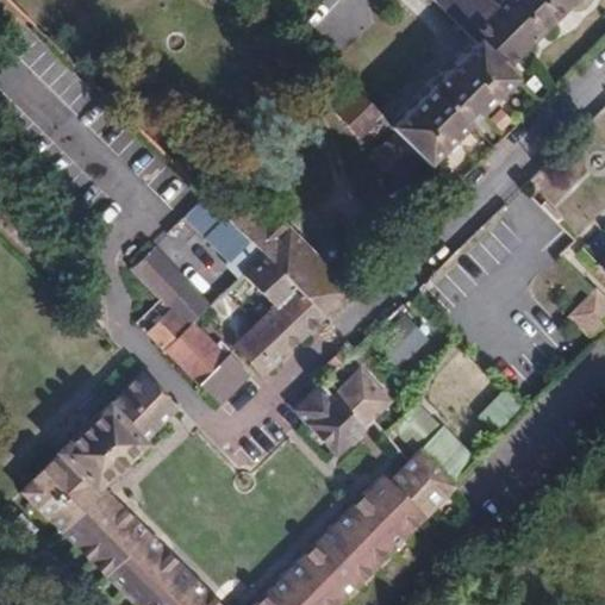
[(320,0),(335,16),(351,0),(320,0)]
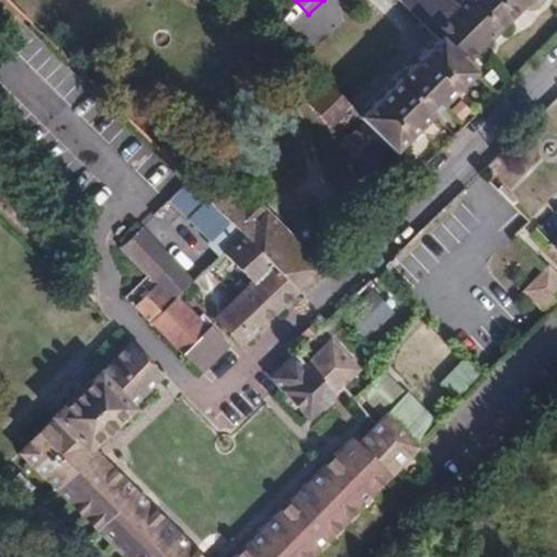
[(376,0),(406,27),(416,16),(397,0),(376,0)]
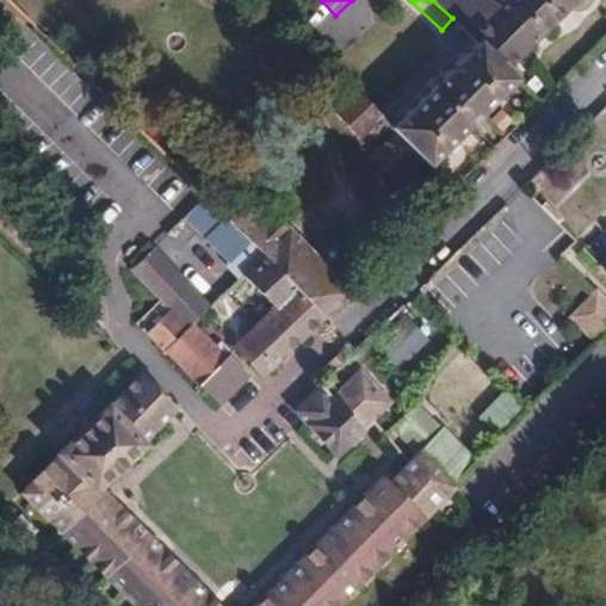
[(512,75),(583,0),(525,0),(501,26),(482,6),(487,0),(467,0),(452,16),(512,75)]
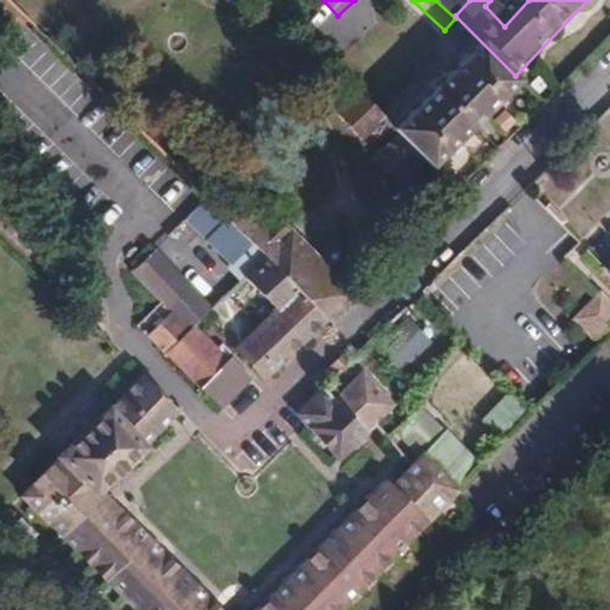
[(436,163),(519,81),(485,46),(400,129),(436,163)]
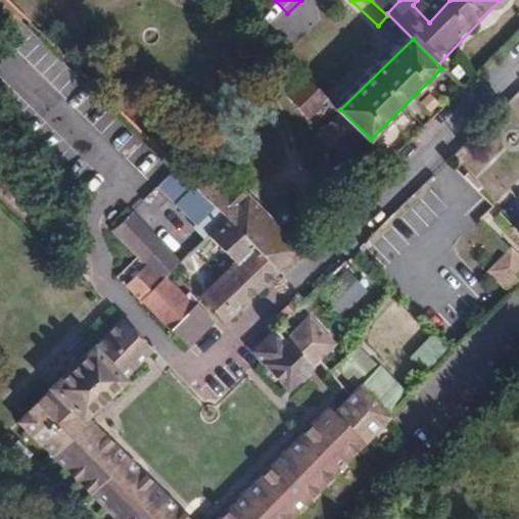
[(314,119),(330,99),(311,80),(292,98),(314,119)]
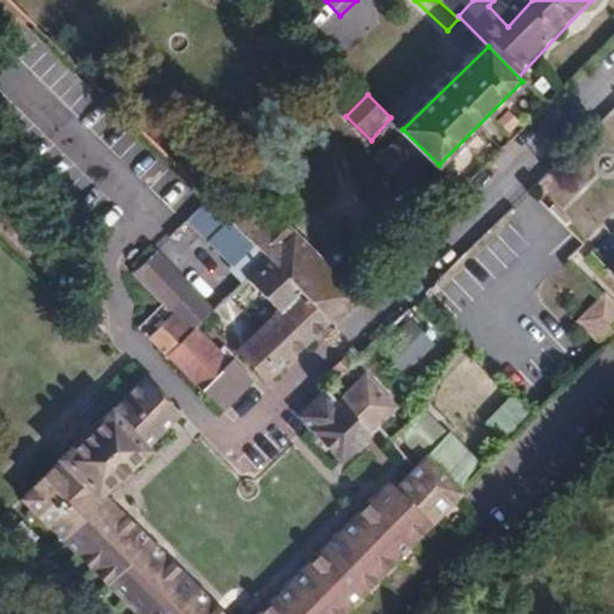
[(560,163),(543,184),(567,204),(584,184),(560,163)]
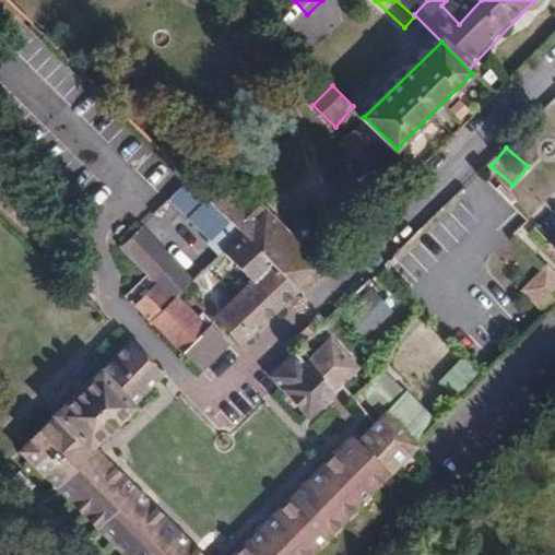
[(213,187),(210,177),(205,168),(193,181),(213,200),(213,187)]
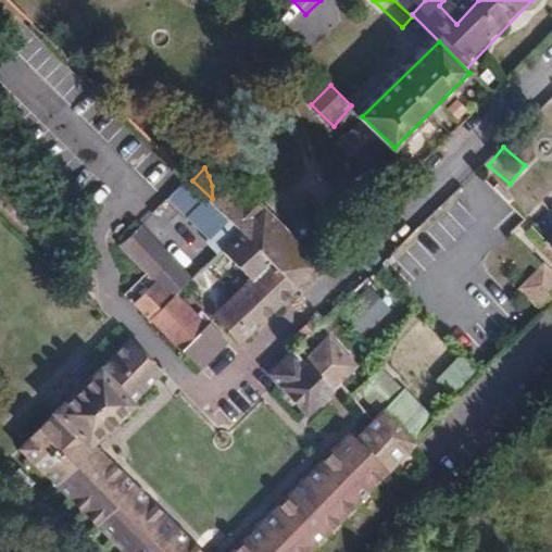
[(231,220),(255,195),(236,176),(212,199),(231,220)]
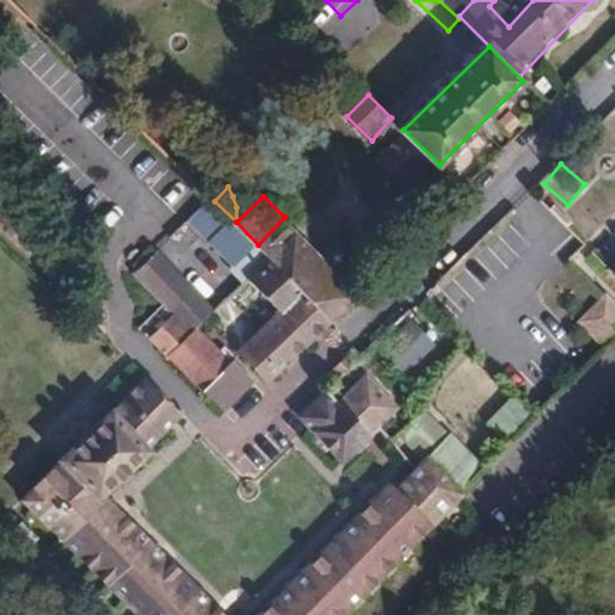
[(357,293),(285,217),(258,245),(276,263),(332,319),(357,293)]
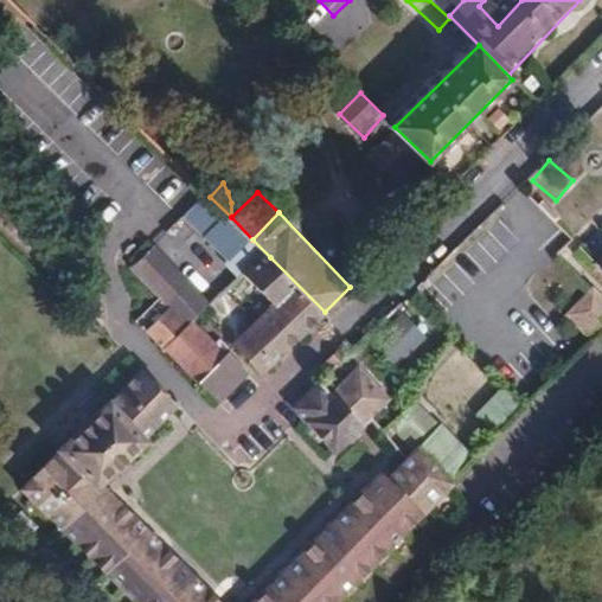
[(266,370),(325,312),(270,257),(250,274),(277,303),(238,343),(266,370)]
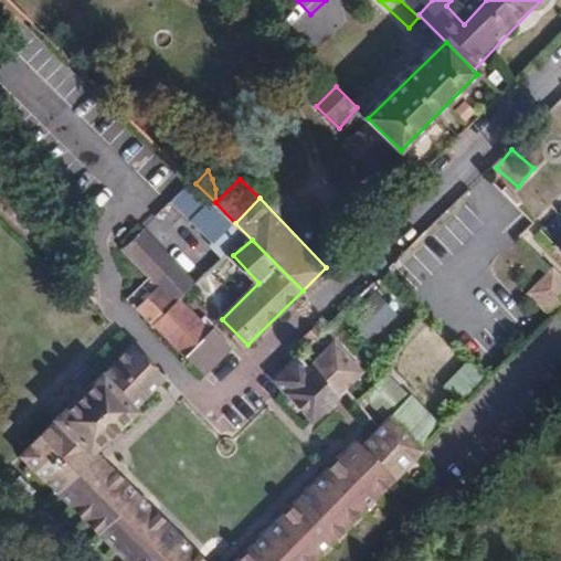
[(553,313),(560,305),(560,268),(553,263),(529,290),(553,313)]
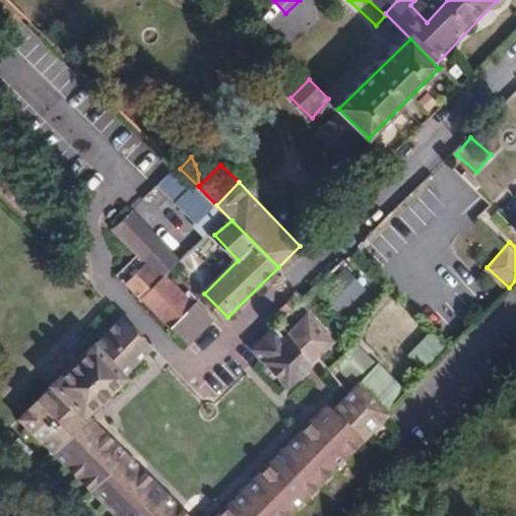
[(343,313),(370,283),(341,259),(316,288),(343,313)]
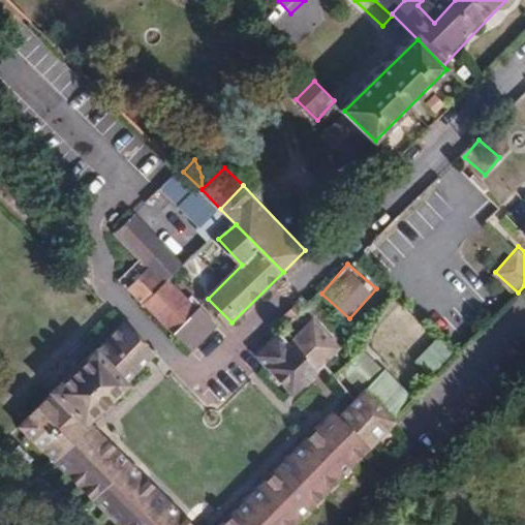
[(222,524),(194,524),(90,419),(156,357),(127,325),(21,423),(121,523),(118,524),(325,524),(328,522),(310,506),(338,481),(353,493),(413,434),(369,390),(360,398),(372,412),(358,427),(341,408),(295,452),(289,449),(272,465),(278,471),(222,524)]
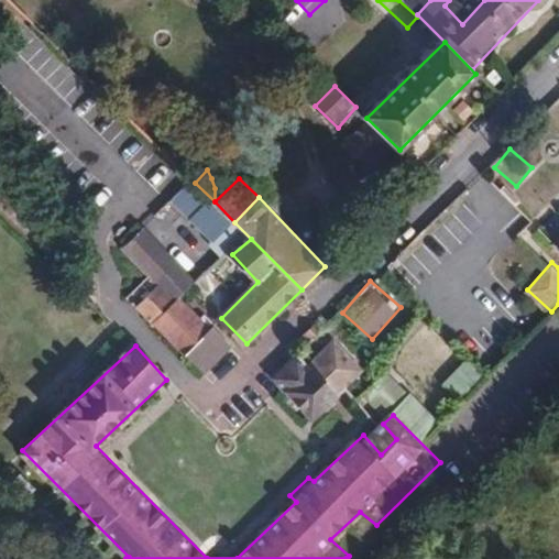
[(340,396),(299,352),(274,376),(316,419),(340,396)]
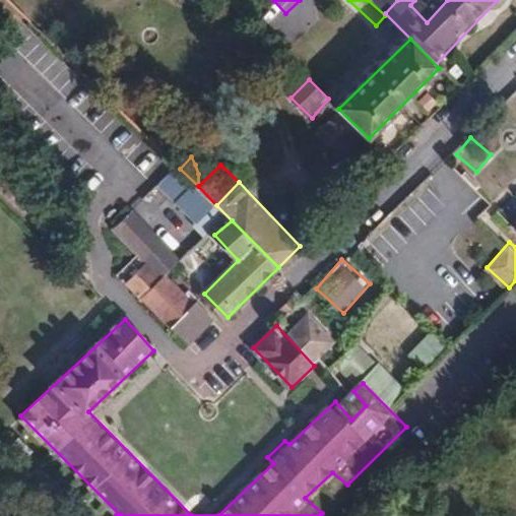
[(433,329),(409,349),(425,366),(447,345),(433,329)]
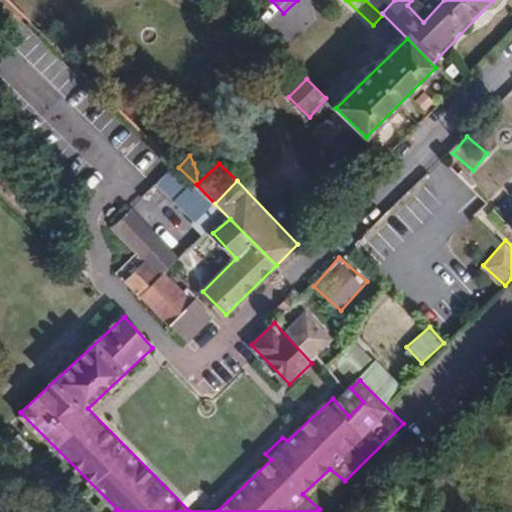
[(204,381),(217,393),(242,366),(228,354),(204,381)]
